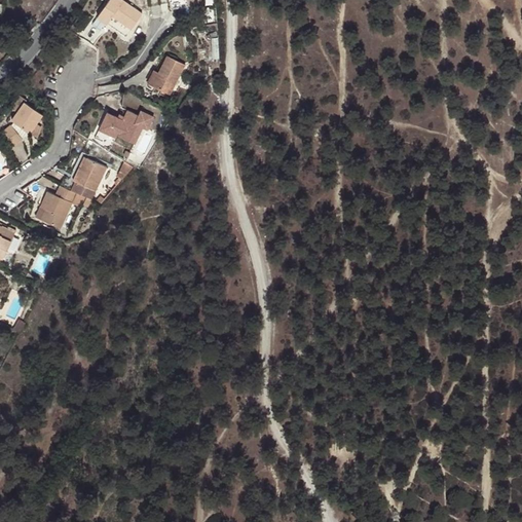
[(105,0),(96,14),(106,22),(112,12),(131,26),(141,9),(126,0),(105,0)]
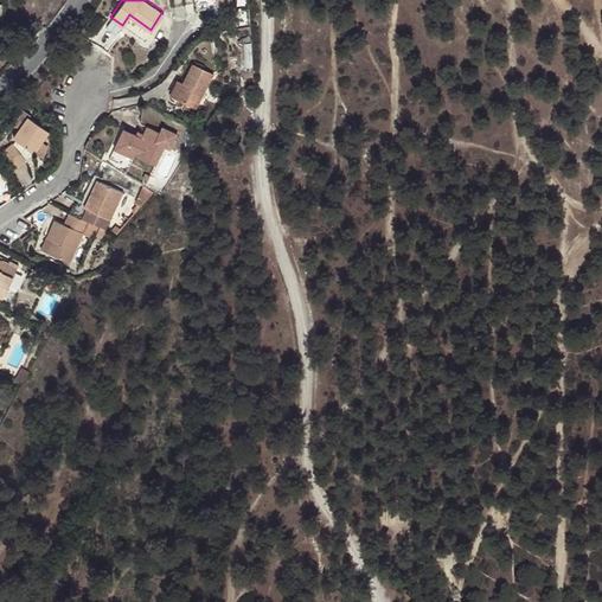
[(187,0),(189,2),(199,1),(200,10),(211,8),(211,12),(226,10),(224,0),(187,0)]
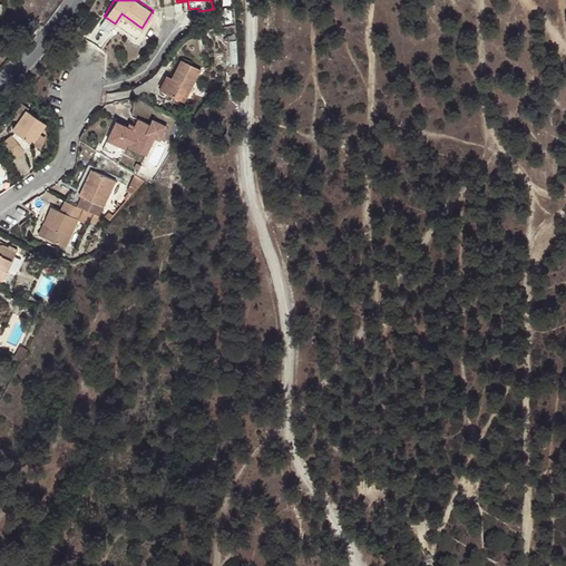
[(187,1),(177,2),(178,11),(188,9),(187,1)]
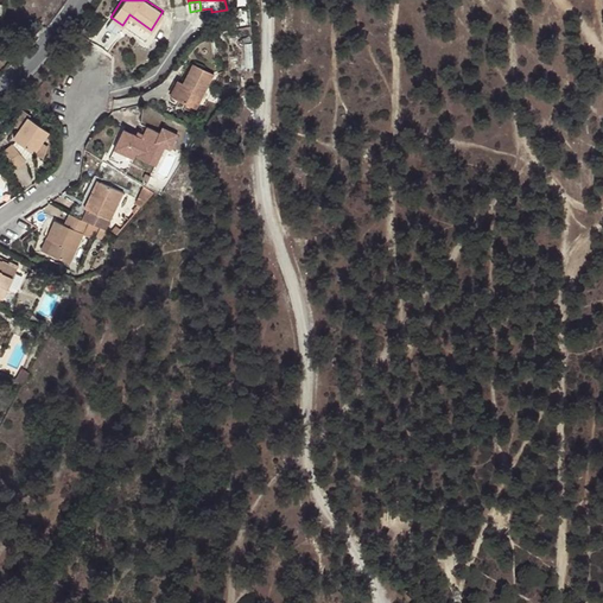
[(178,81),(171,96),(198,109),(215,74),(194,64),(184,83),(178,81)]
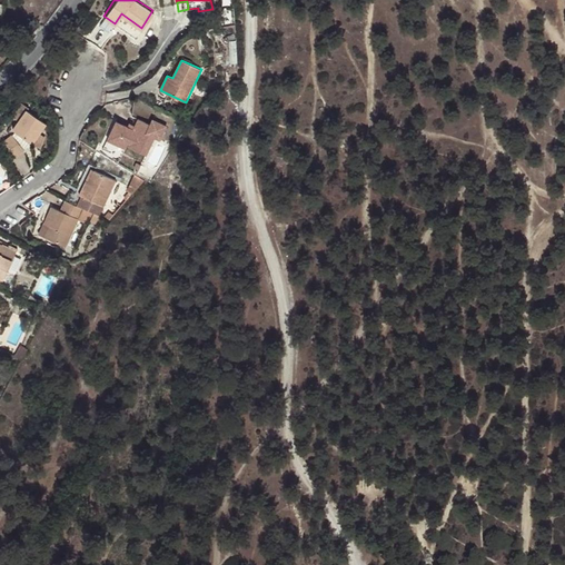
[(21,115),(8,132),(9,135),(28,147),(37,135),(41,129),(21,115)]
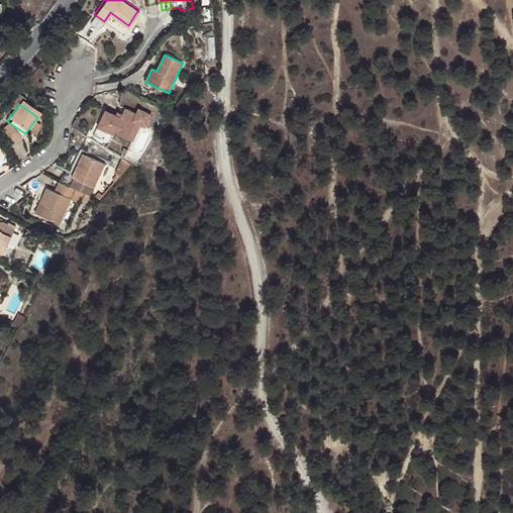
[(105,110),(99,123),(107,127),(108,124),(116,128),(114,133),(132,141),(139,126),(144,129),(150,116),(137,110),(135,114),(125,109),(122,114),(120,118),(116,115),(105,110)]
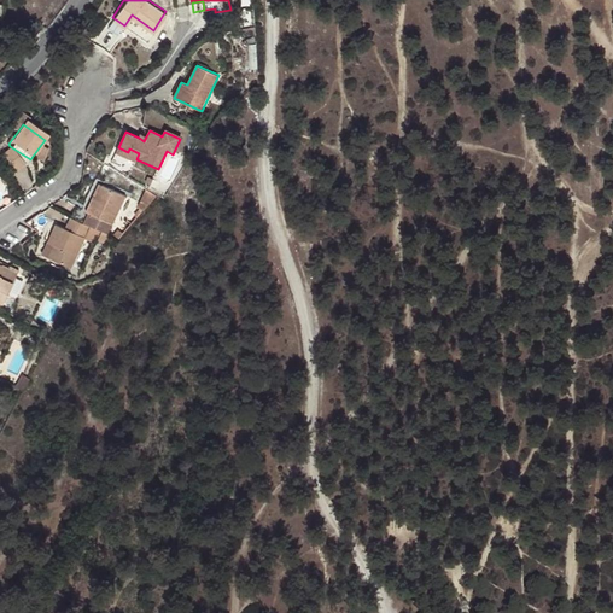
[(10,146),(7,150),(21,167),(30,159),(10,146)]
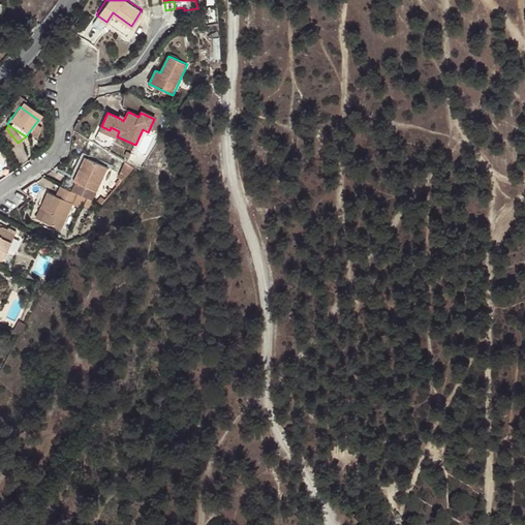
[(34,125),(26,136),(35,143),(41,130),(34,125)]
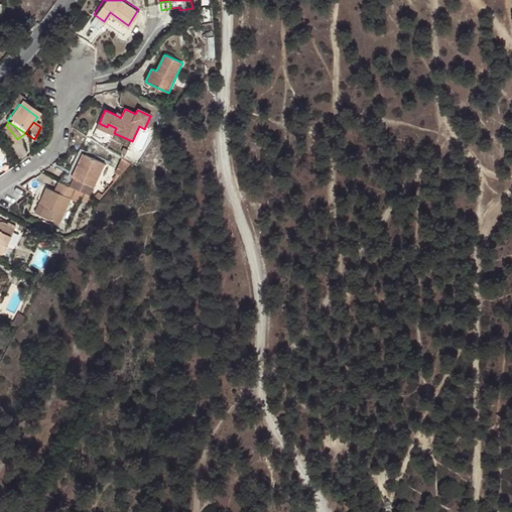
[(107,127),(99,123),(97,127),(112,135),(114,133),(116,128),(108,124),(107,127)]
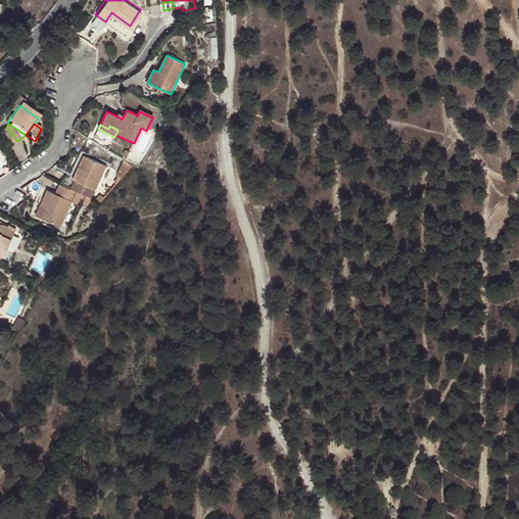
[(6,127),(0,131),(0,135),(9,147),(17,141),(6,127)]
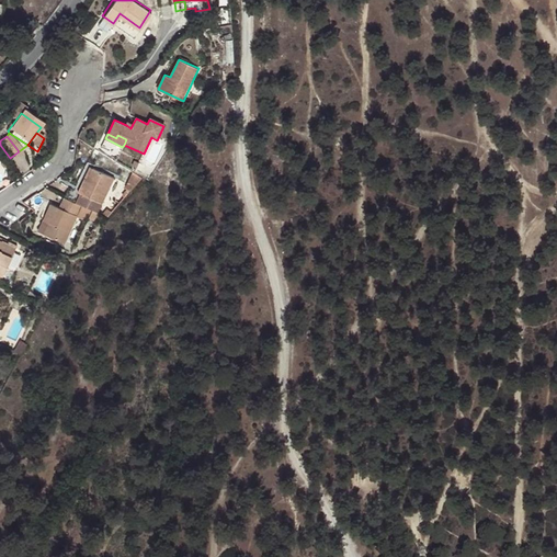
[(93,170),(88,182),(91,183),(97,172),(93,170)]
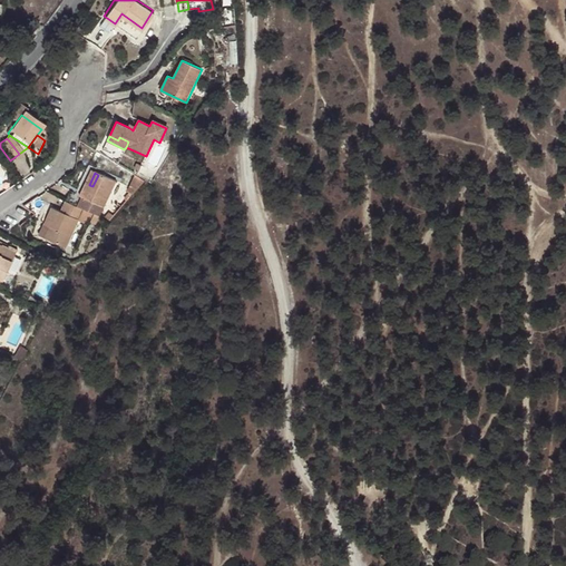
[(75,195),(69,205),(88,214),(93,204),(108,211),(120,185),(98,175),(93,186),(89,185),(83,198),(75,195)]
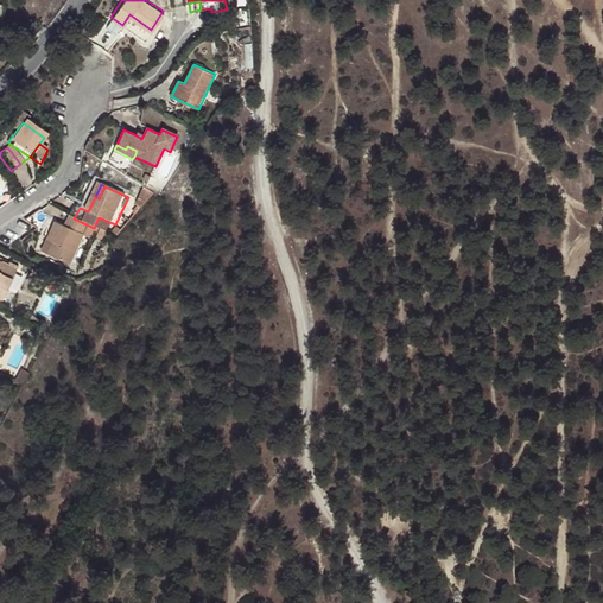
[(94,228),(74,219),(69,229),(59,226),(54,239),(58,241),(52,252),(50,256),(74,267),(94,228)]
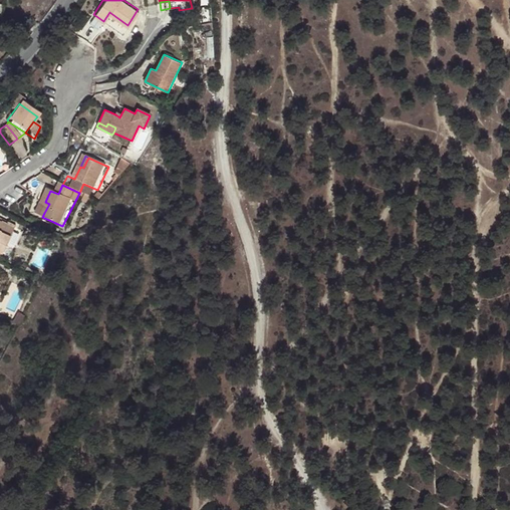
[(49,204),(45,202),(40,211),(44,213),(49,204)]
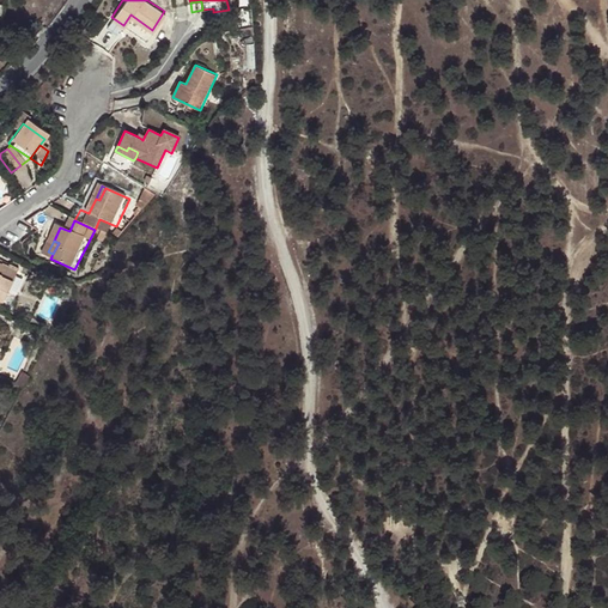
[(13,274),(0,267),(0,303),(13,274)]
